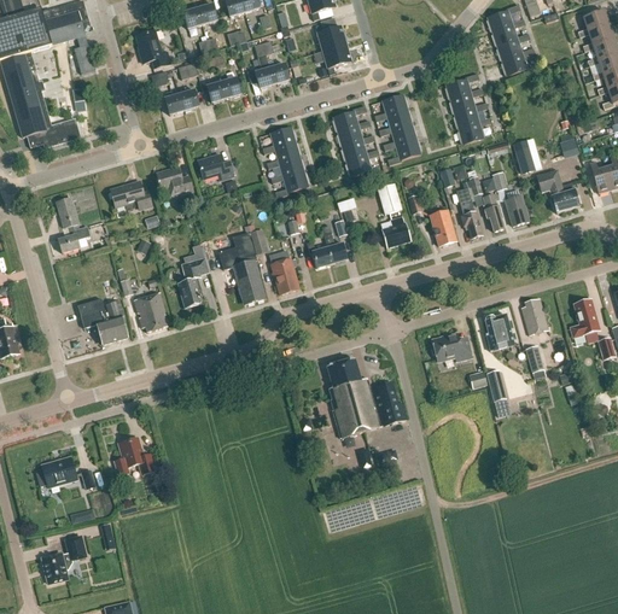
[(0,0),(0,22),(25,16),(41,11),(38,0),(0,0)]
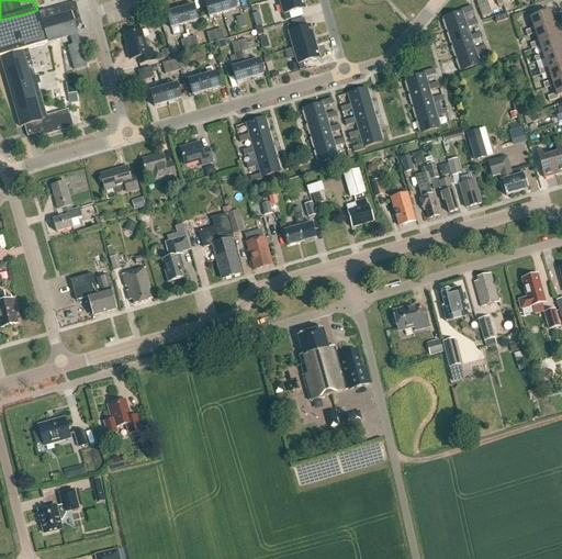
[(37,10),(23,14),(25,22),(25,23),(31,43),(32,45),(78,32),(77,30),(83,28),(76,0),(46,9),(46,8),(37,10)]
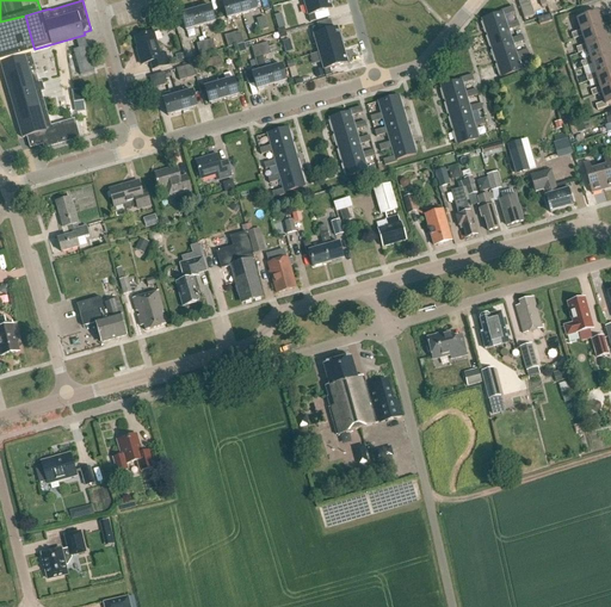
[(222,0),(227,17),(241,12),(238,0),(222,0)]
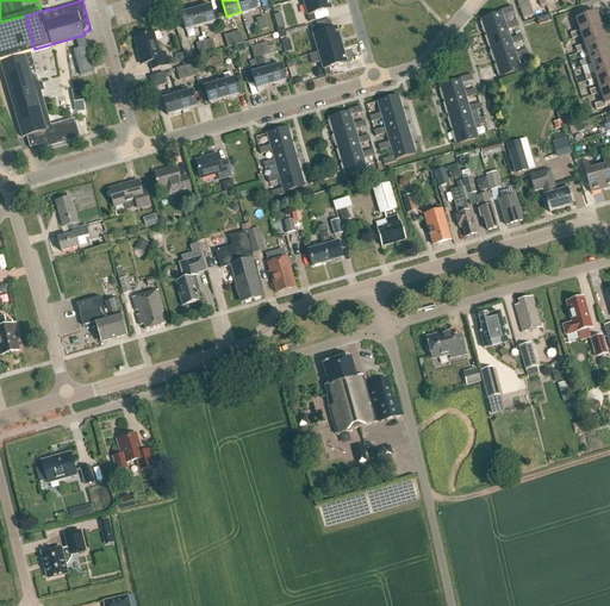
[(237,0),(241,12),(256,7),(254,0),(237,0)]
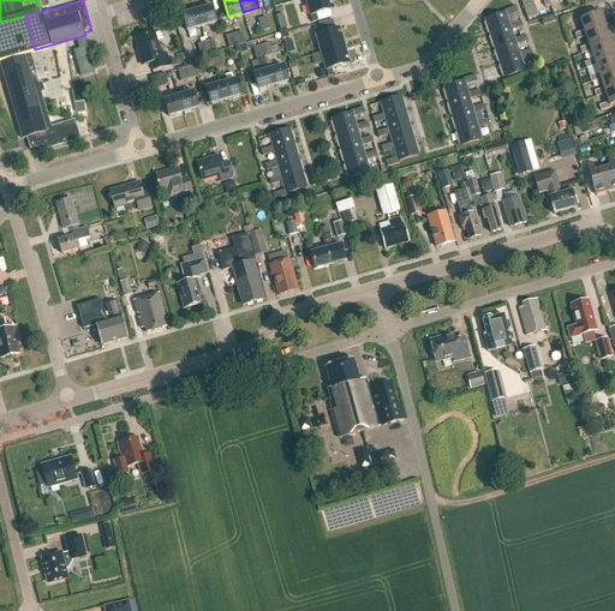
[(306,0),(312,21),(318,18),(316,12),(330,7),(334,6),(332,0),(306,0)]
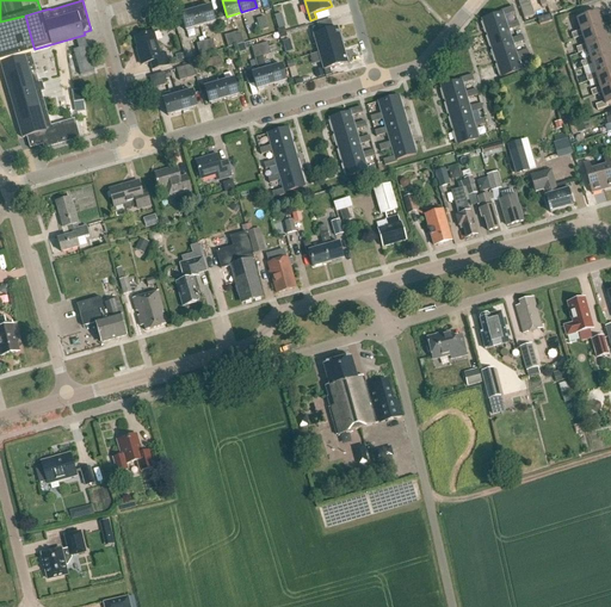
[(518,0),(524,17),(532,13),(528,0),(539,0),(542,4),(548,1),(547,0),(518,0)]
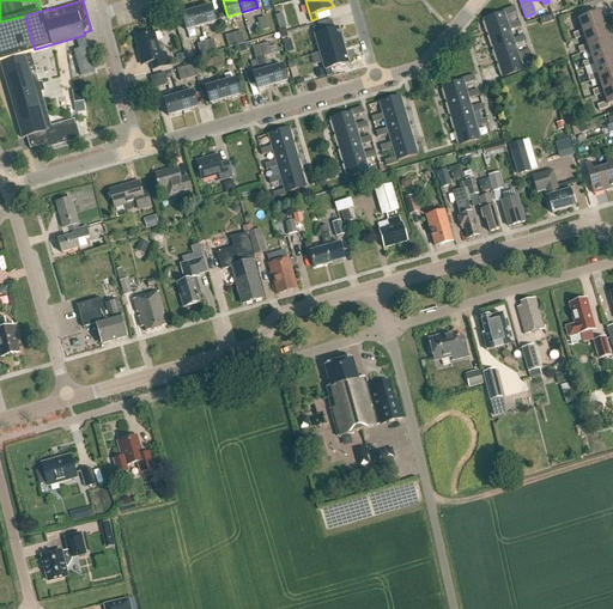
[(212,2),(196,7),(201,24),(217,19),(212,2)]
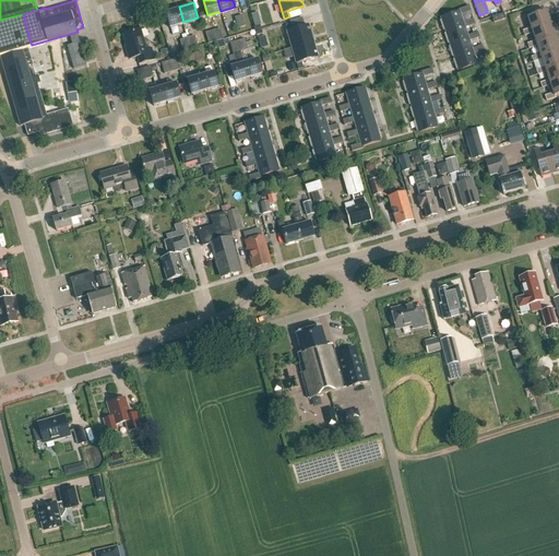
[(441,15),(445,28),(464,22),(463,20),(461,12),(466,10),(465,4),(458,8),(459,10),(441,15)]
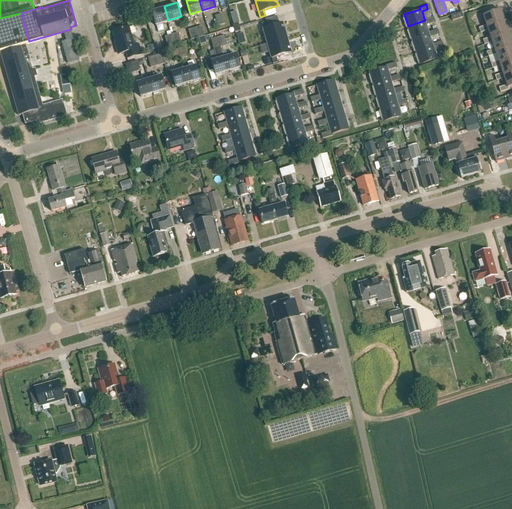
[(164,6),(152,9),(156,24),(168,20),(164,6)]
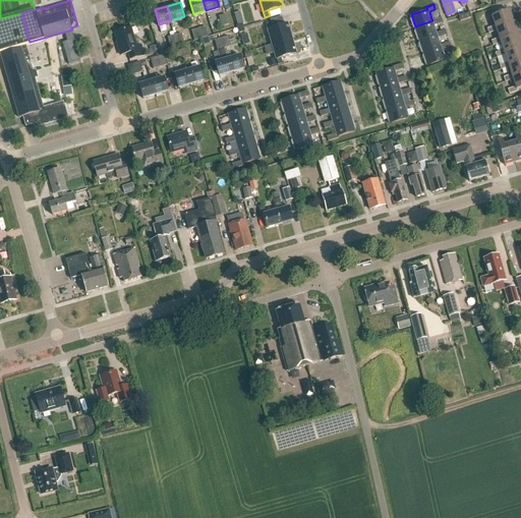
[(488,32),(497,29),(496,26),(514,20),(509,8),(491,14),(495,23),(487,26),(488,32)]
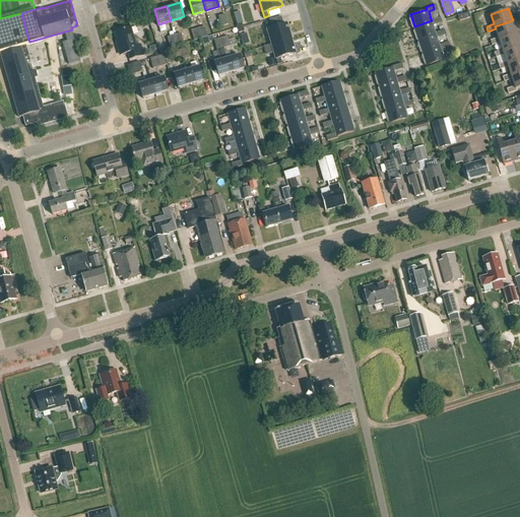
[(470,15),(468,10),(458,13),(459,18),(470,15)]
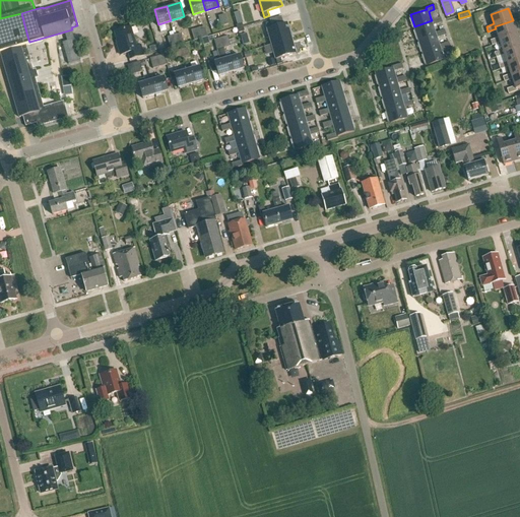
[(221,24),(229,22),(225,12),(218,14),(221,24)]
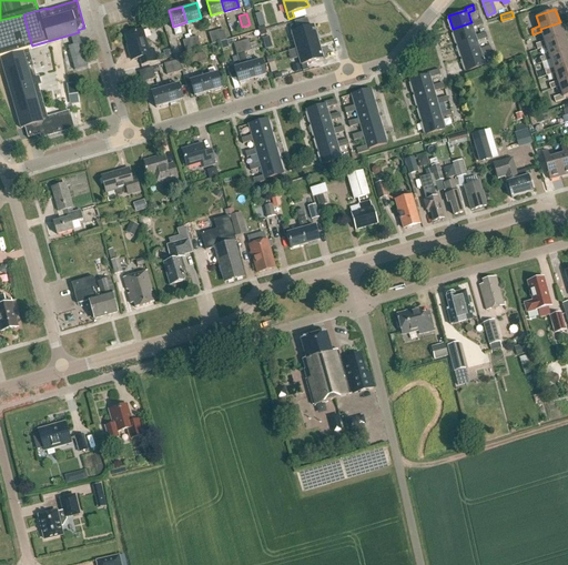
[(0,54),(22,49),(29,47),(32,46),(31,43),(26,23),(26,22),(23,14),(0,20),(0,54)]
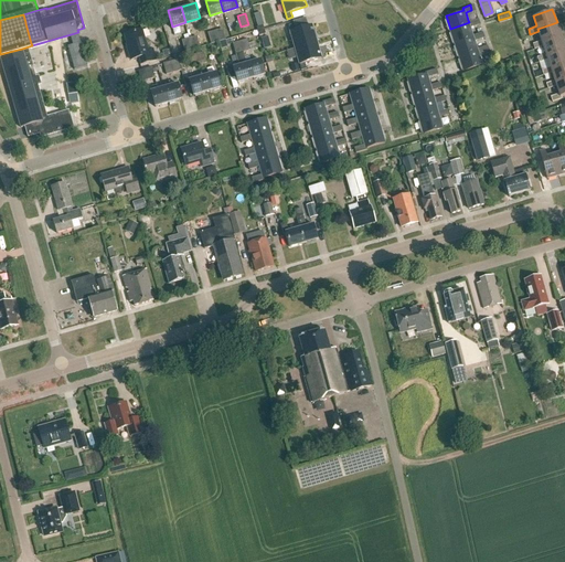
[(450,29),(455,42),(473,35),(472,33),(470,25),(476,23),(475,18),(468,20),(469,22),(450,29)]
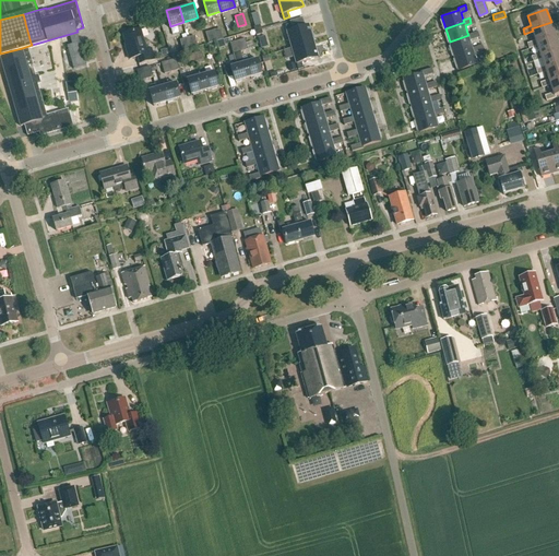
[(290,22),(285,23),(292,45),(313,38),(309,23),(292,28),(290,22)]
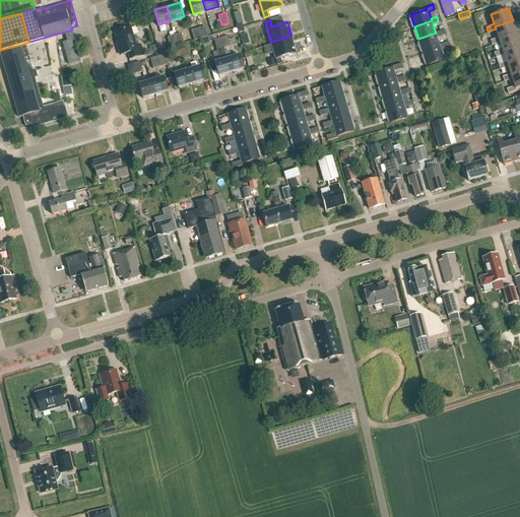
[(492,44),(500,41),(499,39),(517,33),(513,20),(495,26),(496,28),(498,36),(491,39),(492,44)]
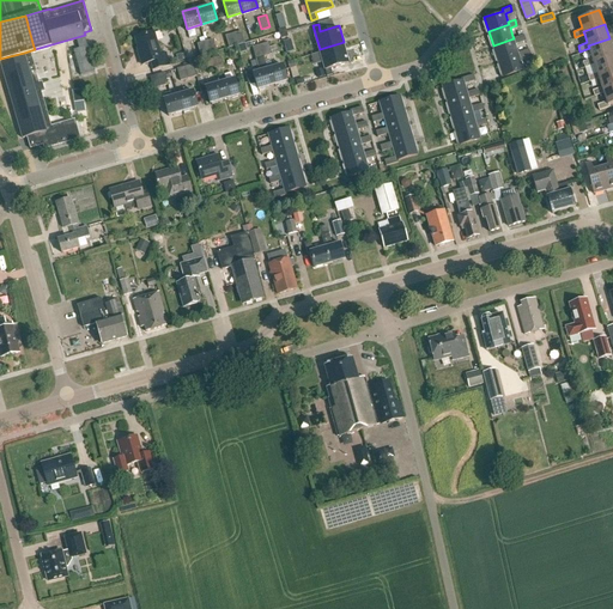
[(161,52),(153,29),(135,35),(140,50),(139,50),(143,62),(150,60),(152,67),(171,61),(168,50),(161,52)]
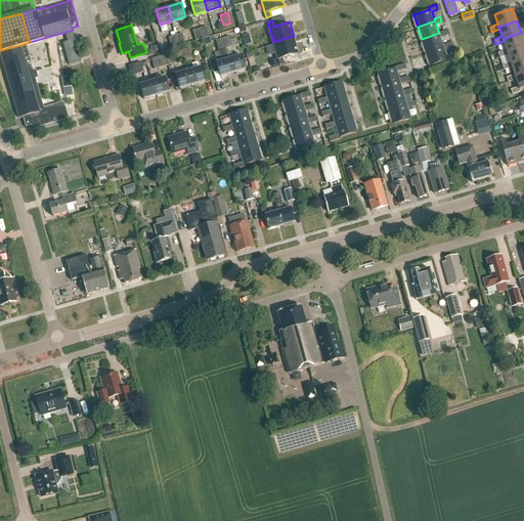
[(207,25),(204,26),(200,27),(203,37),(210,35),(207,25)]
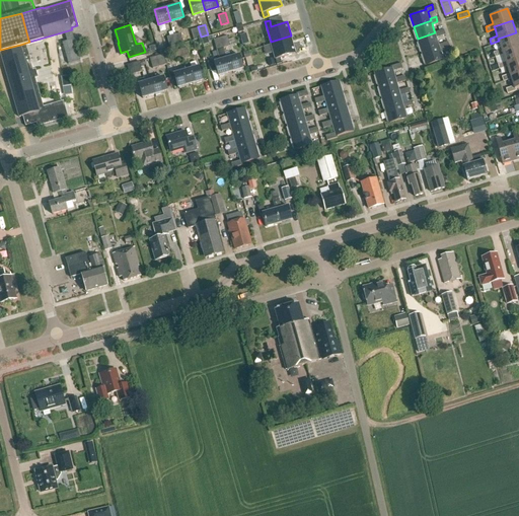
[(191,28),(193,34),(194,39),(201,37),(198,26),(191,28)]
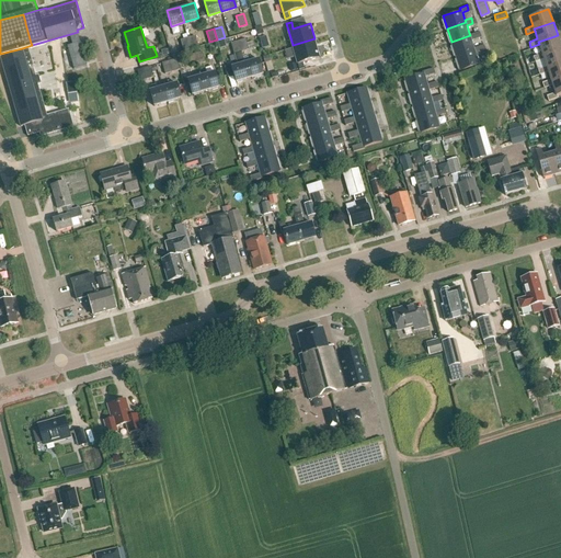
[(451,42),(456,55),(474,49),(473,46),(471,38),(477,36),(476,31),(469,33),(470,35),(451,42)]
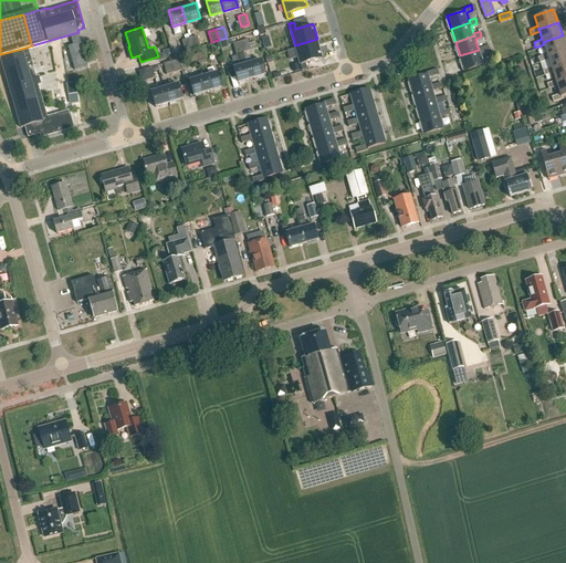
[(189,37),(192,48),(200,45),(197,34),(189,37)]
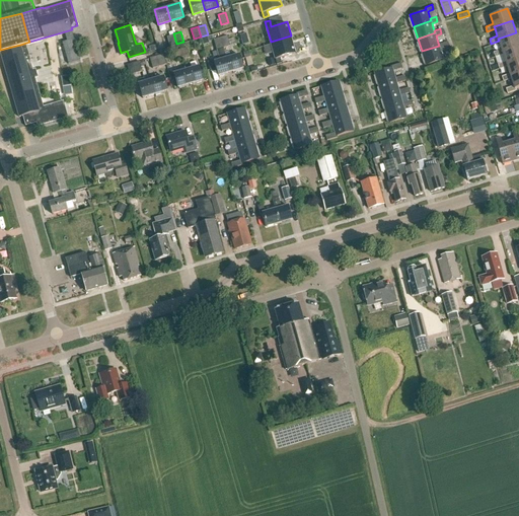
[(495,55),(503,53),(502,51),(518,45),(518,42),(516,32),(498,39),(499,41),(501,48),(494,51),(495,55)]
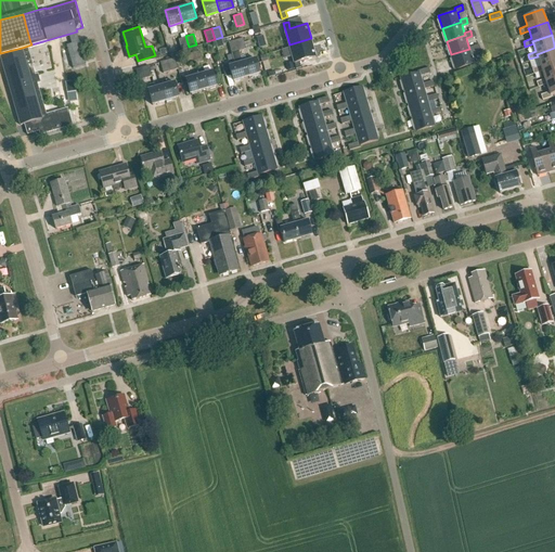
[(85,36),(73,39),(79,62),(91,59),(85,36)]
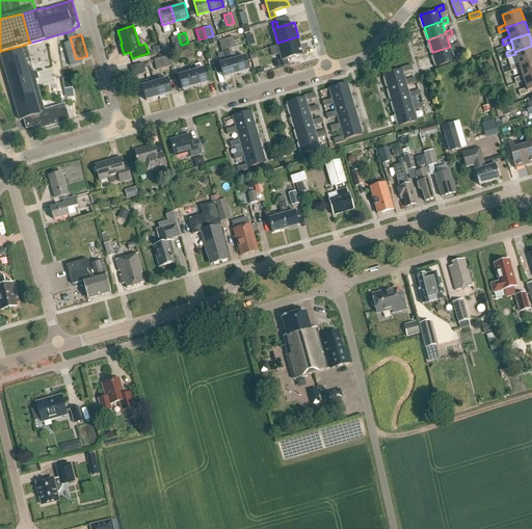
[(181,45),(178,34),(171,35),(174,47),(181,45)]
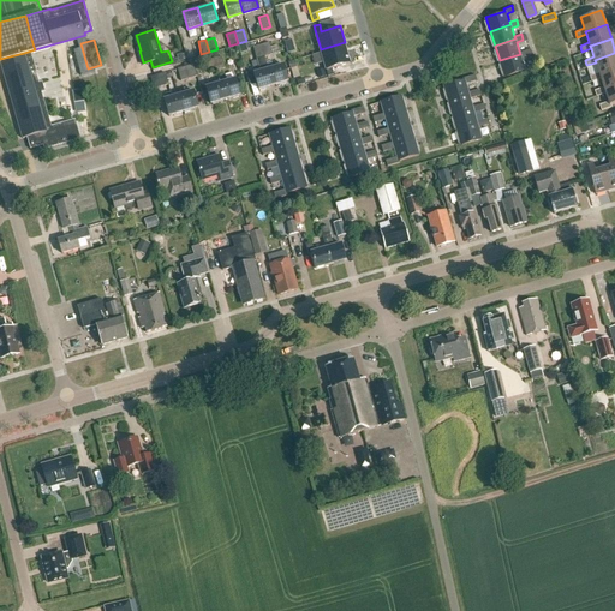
[(273,84),(287,79),(282,63),(269,66),(266,54),(273,52),(269,40),(261,42),(273,84)]
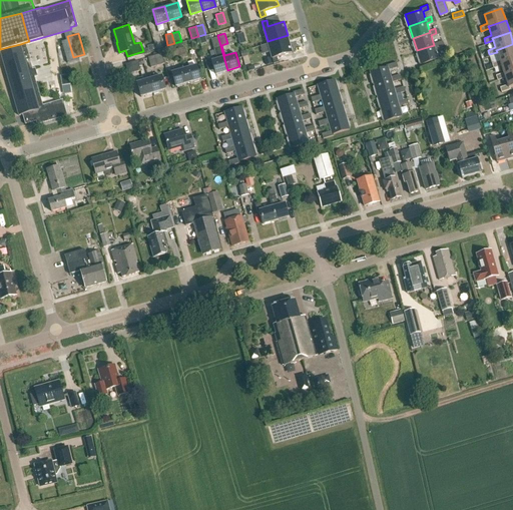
[(213,67),(215,73),(227,70),(217,35),(211,37),(217,57),(211,59),(211,57),(205,59),(208,68),(213,67)]
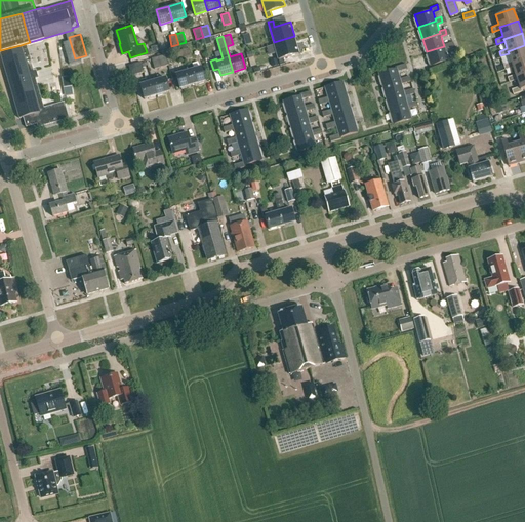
[(294,36),(274,42),(280,64),(285,63),(283,56),(298,52),(294,36)]
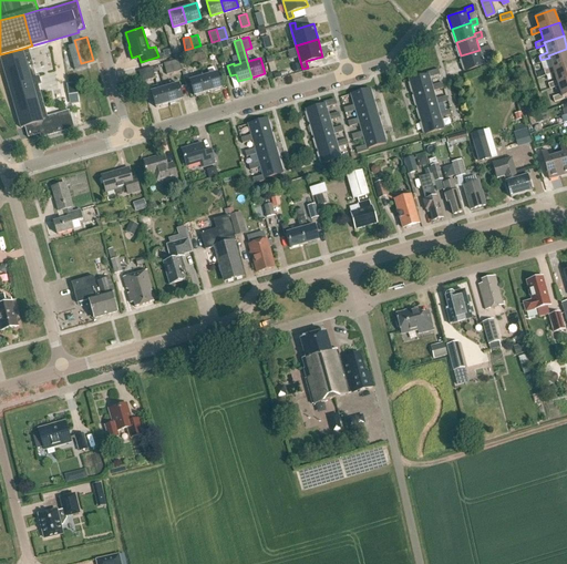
[(480,50),(461,55),(465,69),(484,63),(481,52),(487,50),(485,44),(478,47),(480,50)]
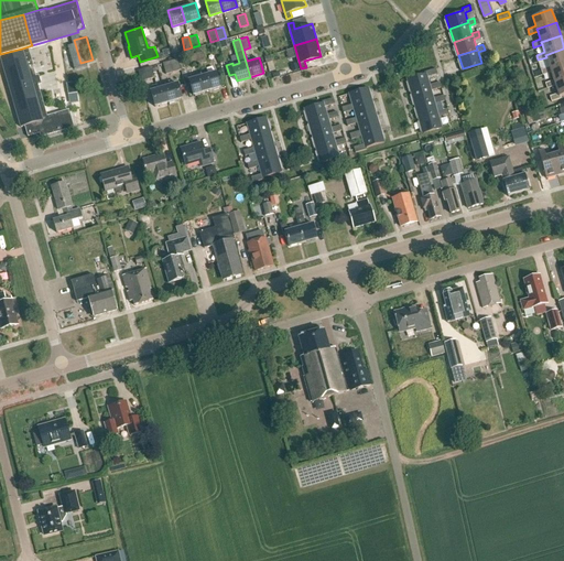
[(22,49),(0,54),(21,125),(25,123),(26,129),(28,132),(28,133),(28,135),(29,135),(30,135),(33,133),(40,131),(41,135),(46,133),(74,125),(73,121),(72,116),(69,108),(68,107),(47,114),(39,83),(41,82),(39,73),(35,74),(33,65),(33,64),(29,46),(22,49)]
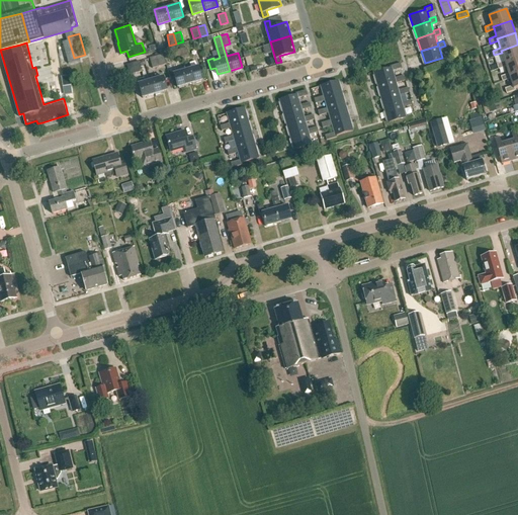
[(498,67),(506,65),(505,63),(517,58),(517,45),(501,51),(502,53),(504,60),(497,63),(498,67)]
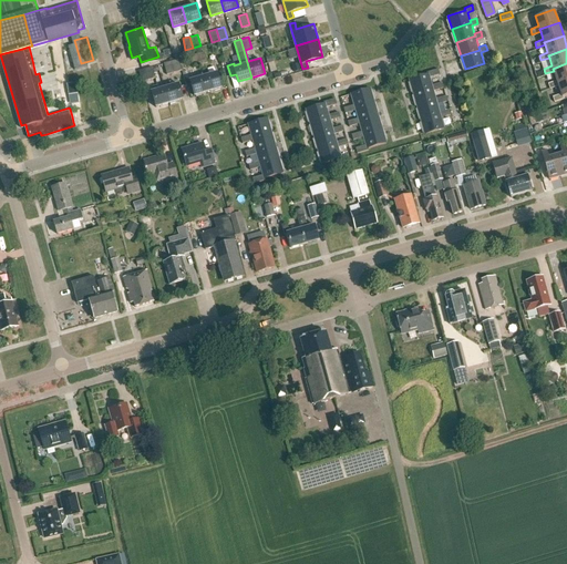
[(205,50),(197,52),(200,63),(207,61),(205,50)]
